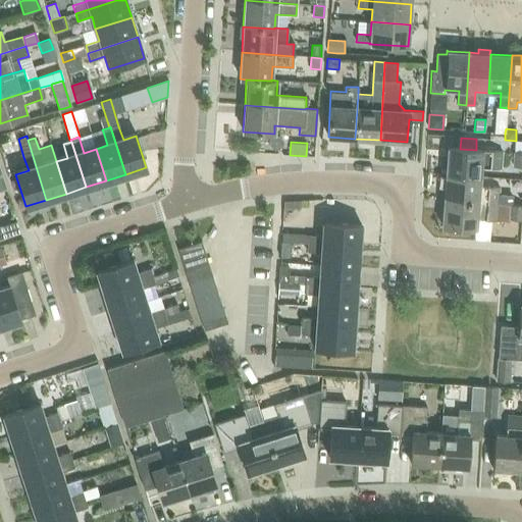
[(448,148),(446,174),(480,177),(480,167),(501,169),(502,152),(476,150),(460,149),(448,148)]
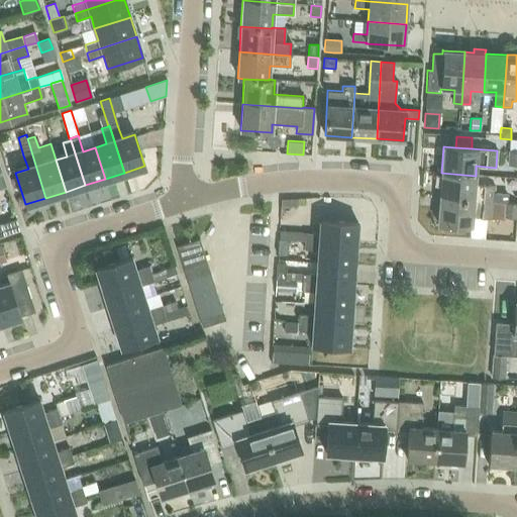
[(508,150),(507,165),(516,166),(516,150),(510,150),(508,150)]
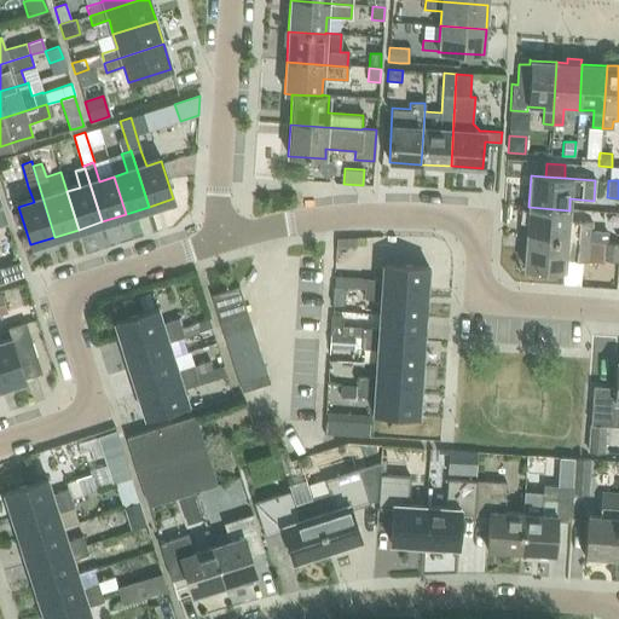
[(528,207),(526,238),(590,243),(591,242),(591,231),(593,223),(568,220),(570,210),(528,207)]
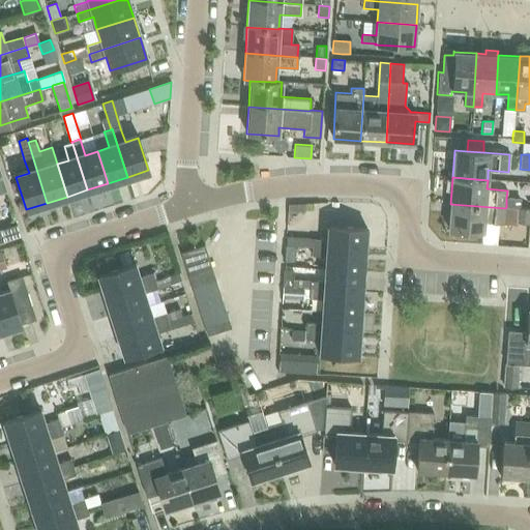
[(506,198),(506,207),(519,208),(520,199),(506,198)]
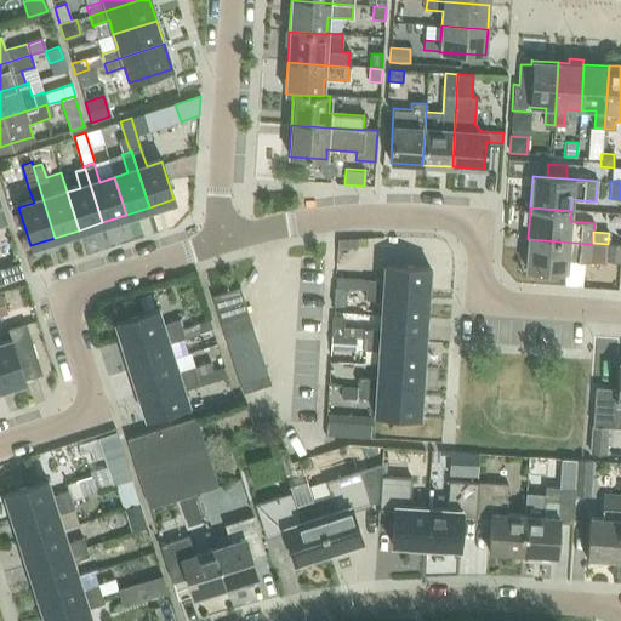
[(337,239),(337,248),(357,249),(357,238),(337,239)]
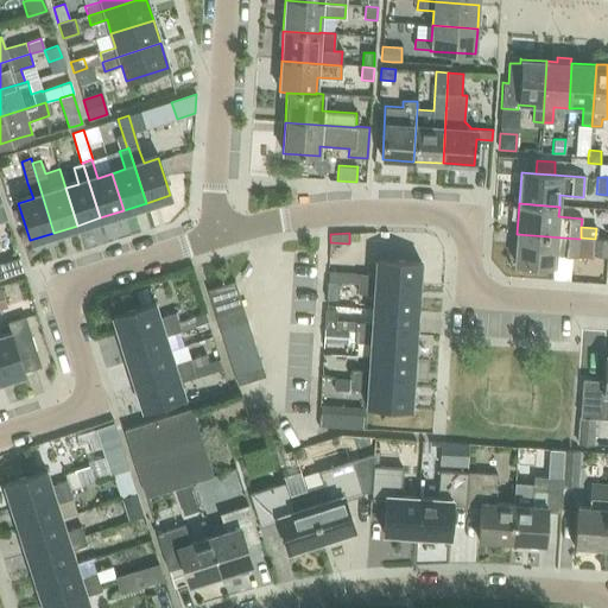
[(580,239),(517,234),(514,264),(555,266),(556,255),(578,258),(580,239)]
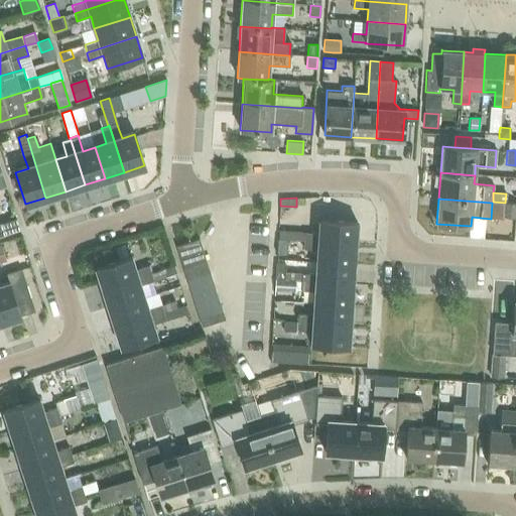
[(515,208),(515,204),(504,204),(503,217),(515,218),(515,208)]
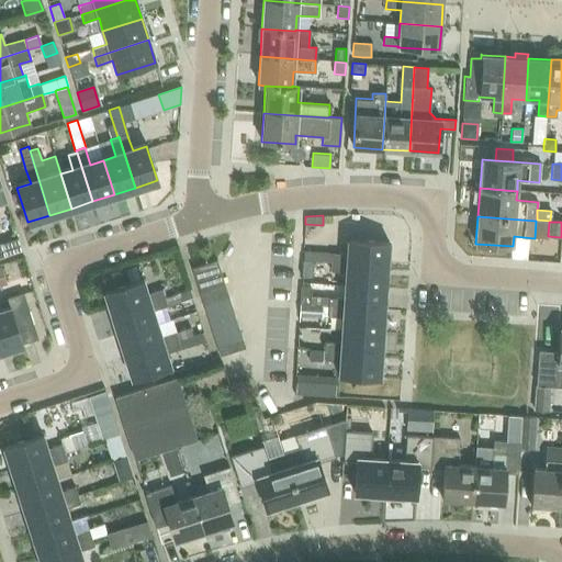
[(347,255),(330,254),(330,262),(386,266),(388,243),(348,239),(347,255)]
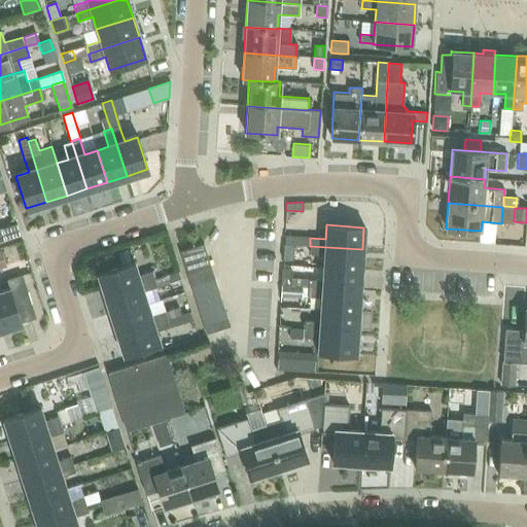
[(284,236),(283,245),(293,245),(310,246),(310,238),(310,237),(284,236)]
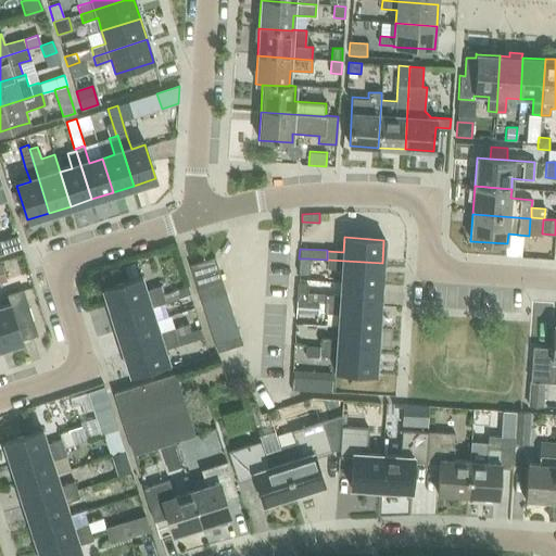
[(193,278),(218,270),(214,257),(189,266),(193,278)]
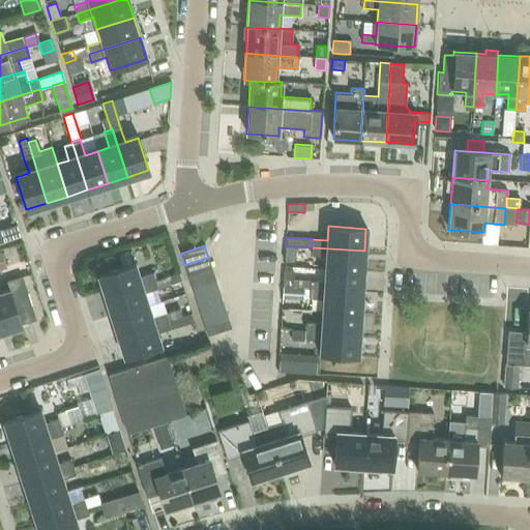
[(285,246),(285,261),(294,262),(295,246),(285,246)]
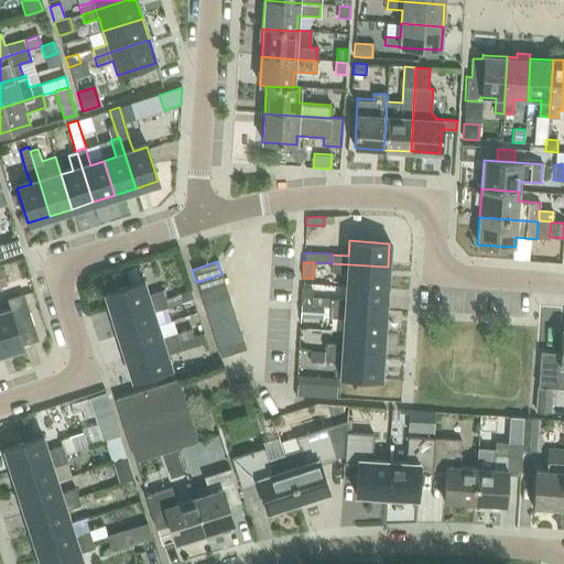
[(332,263),(331,272),(347,273),(346,286),(386,289),(388,267),(332,263)]
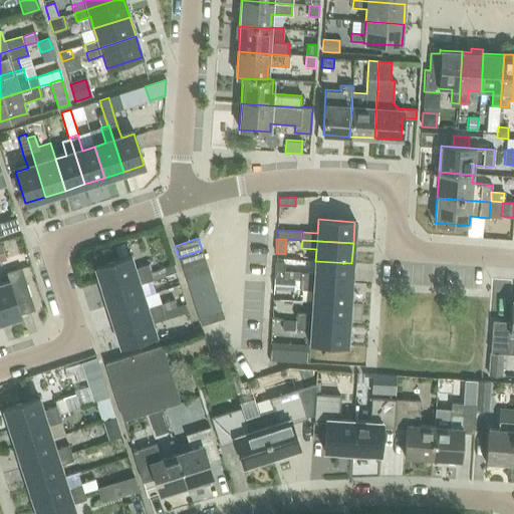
[(202,250),(179,257),(183,269),(206,261),(202,250)]
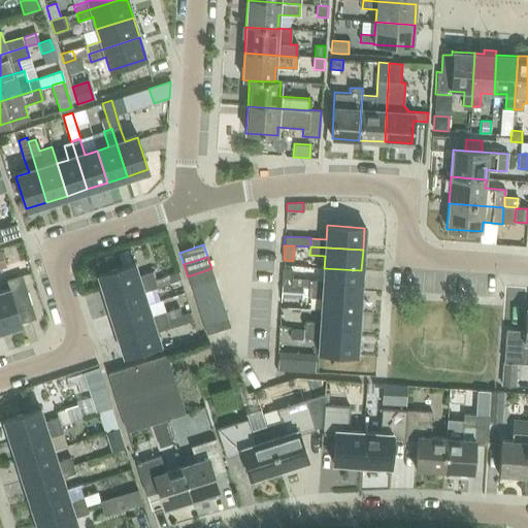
[(104,296),(155,279),(152,272),(138,276),(134,263),(97,274),(104,296)]
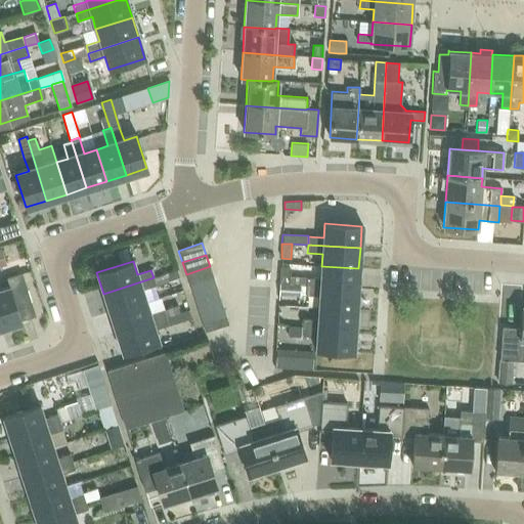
[(213,277),(210,266),(186,274),(190,286),(213,277)]
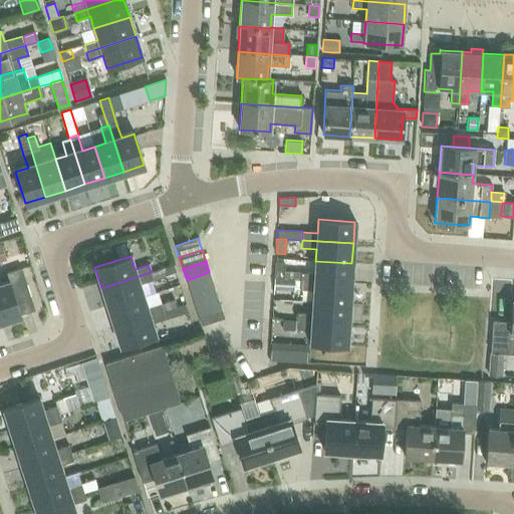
[(300,273),(299,280),(350,284),(351,263),(315,261),(314,274),(300,273)]
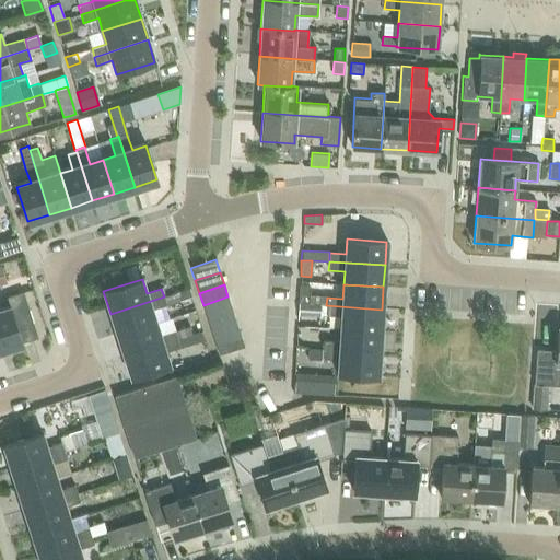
[(299,286),(298,304),(308,304),(308,295),(310,287),(300,286),(299,286)]
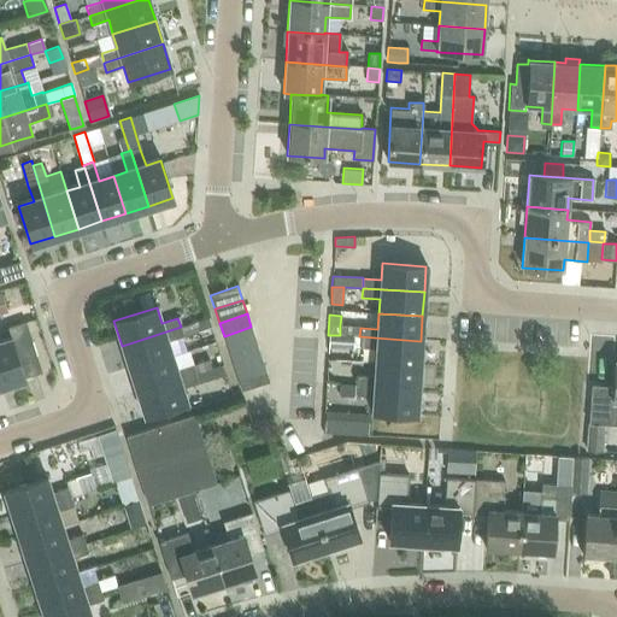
[(0,387),(0,388),(24,380),(23,377),(41,372),(37,360),(25,322),(6,328),(9,338),(0,340),(0,387)]
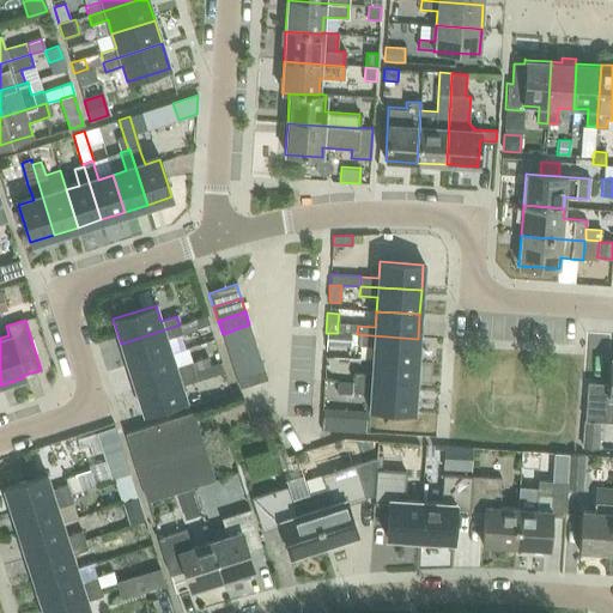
[(194,321),(180,325),(182,334),(198,329),(195,323),(194,320),(194,321)]
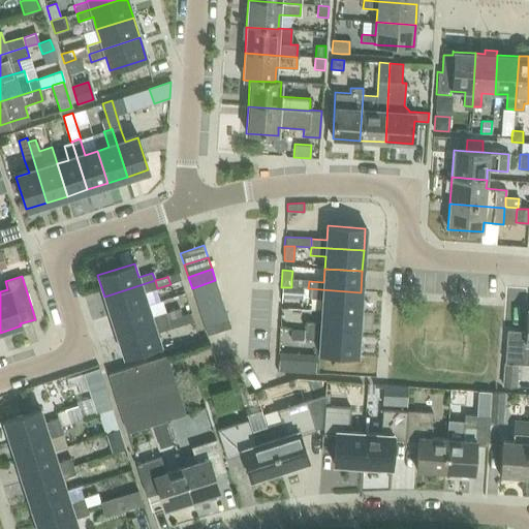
[(157,288),(155,280),(104,297),(111,316),(147,305),(144,292),(157,288)]
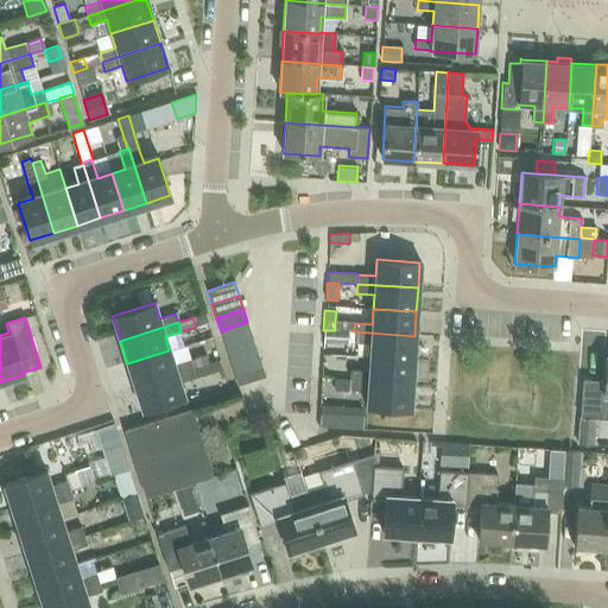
[(252,336),(247,322),(221,331),(225,344),(252,336)]
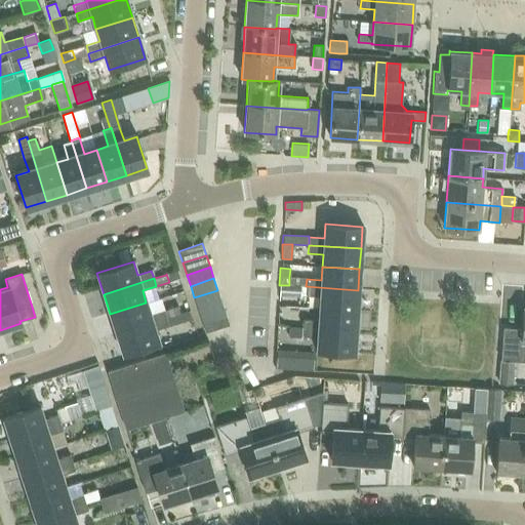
[(306,286),(296,286),(289,285),(279,285),(278,295),(299,297),(300,295),(306,295),(320,296),(319,309),(357,311),(358,290),(306,286)]
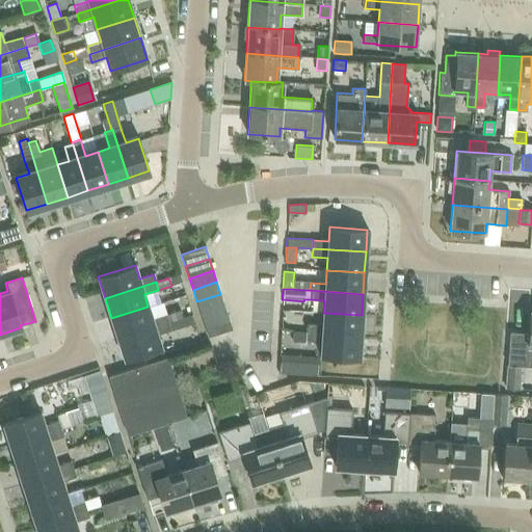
[(220,294),(196,301),(201,313),(224,306),(220,294)]
